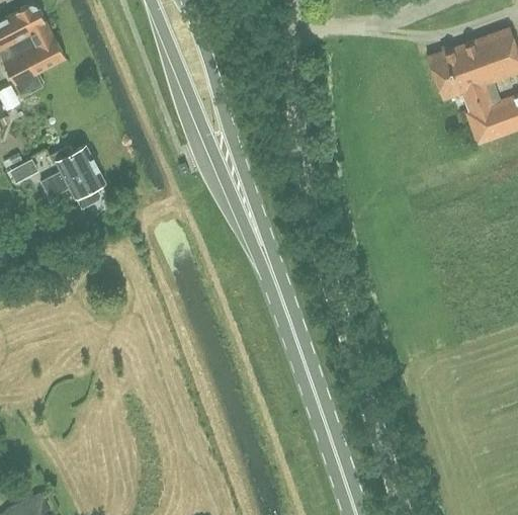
[(66,61),(54,37),(53,37),(46,23),(37,7),(31,5),(15,13),(15,14),(0,22),(0,58),(21,99),(42,88),(36,76),(66,61)]
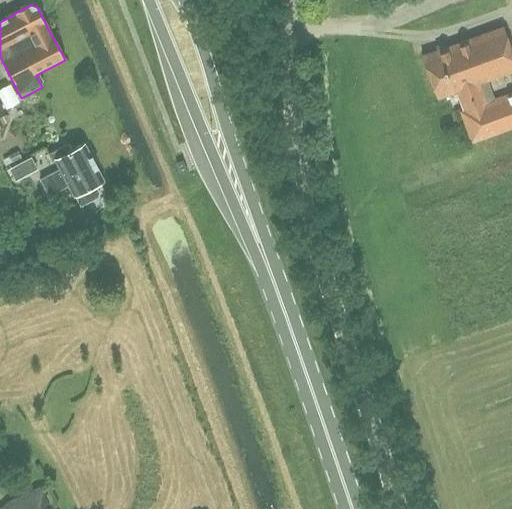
[(437,100),(457,93),(465,113),(461,115),(472,144),(502,133),(511,129),(511,94),(495,101),(489,83),(511,74),(511,51),(504,29),(422,59),(437,100)]
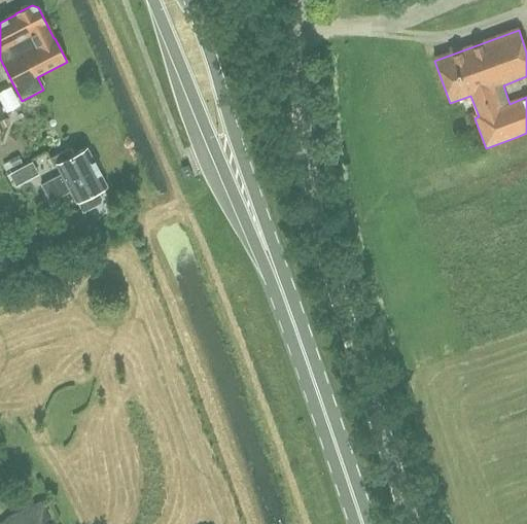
[(66,184),(98,168),(88,149),(73,156),(70,150),(49,161),(54,169),(58,167),(62,176),(42,186),(46,195),(66,184)]
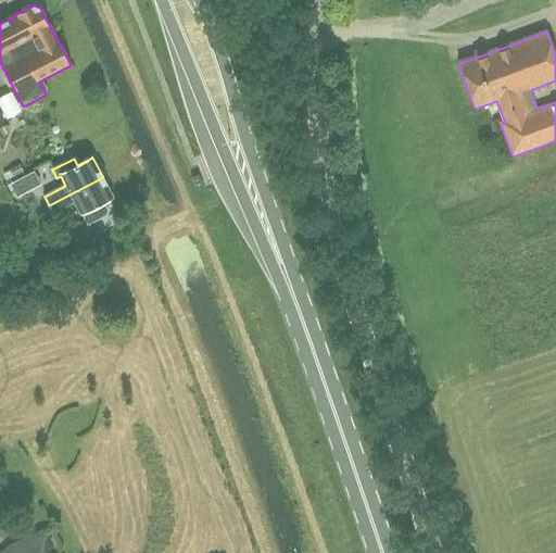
[(19,166),(10,172),(13,179),(23,174),(19,166)]
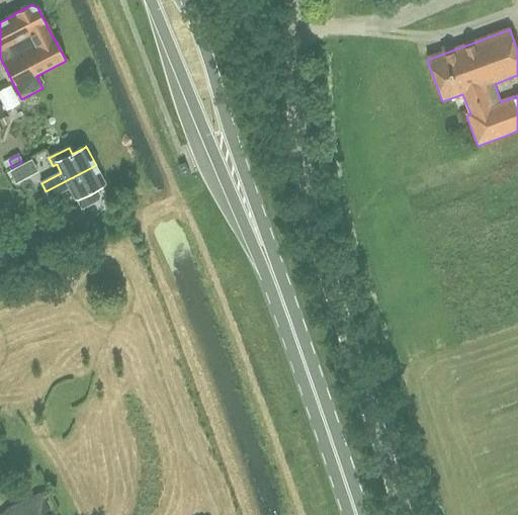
[(105,184),(96,165),(65,181),(46,191),(50,200),(70,189),(79,206),(81,205),(84,210),(99,202),(101,196),(97,188),(105,184)]
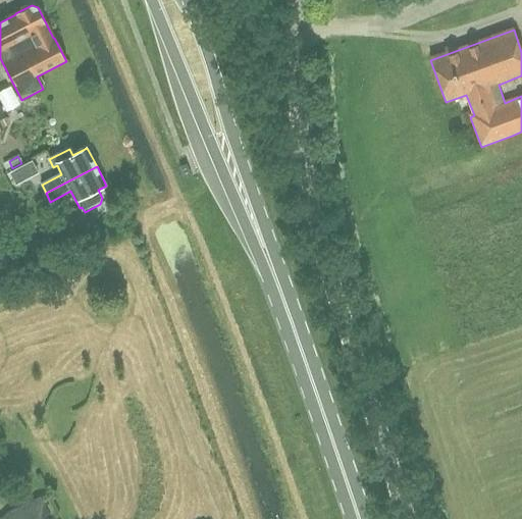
[(17,171),(10,174),(16,186),(23,182),(22,179),(17,171)]
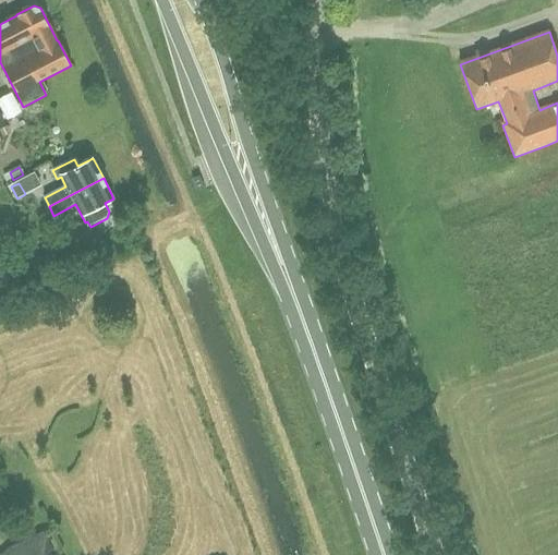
[(72,250),(96,238),(91,227),(87,221),(85,222),(63,233),(72,250)]
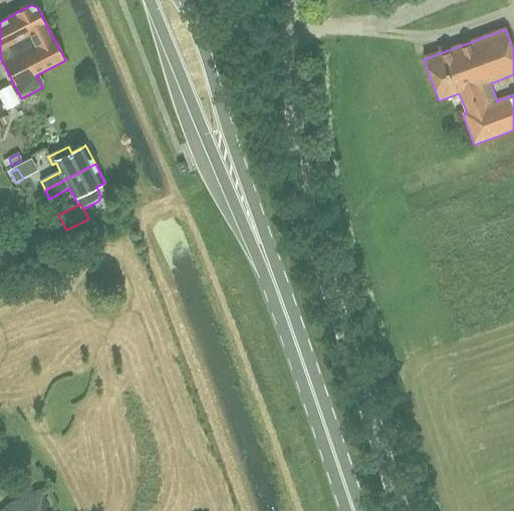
[(0,240),(0,267),(0,268),(12,262),(0,240)]
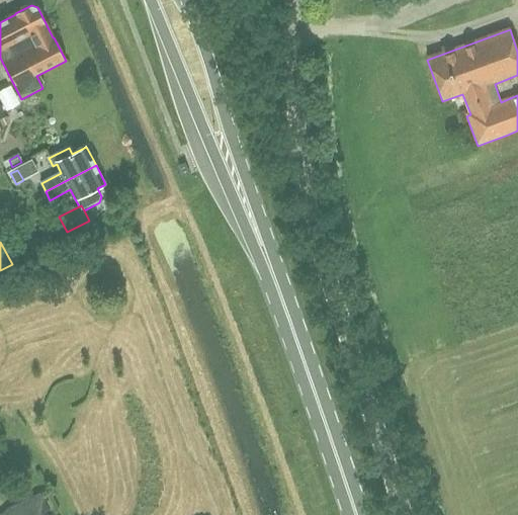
[(45,514),(44,513),(48,511),(40,497),(9,512),(10,513),(8,514),(45,514)]
